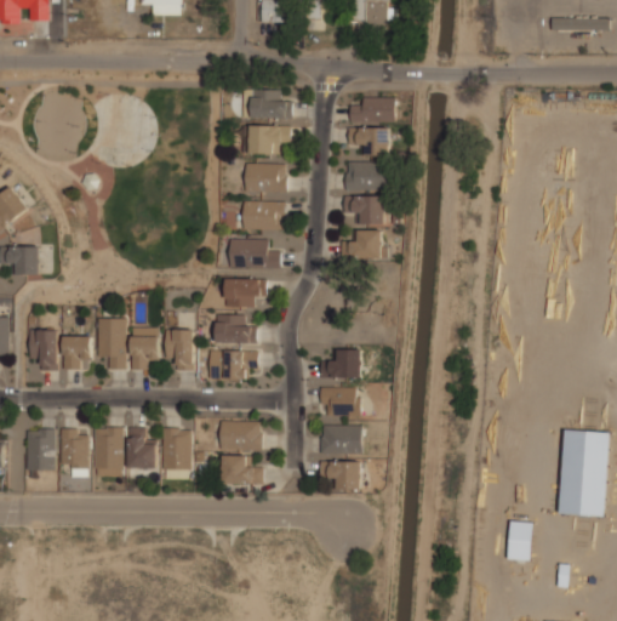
[(0,20),(20,20),(20,0),(28,0),(28,17),(47,18),(47,0),(0,0),(0,20)]
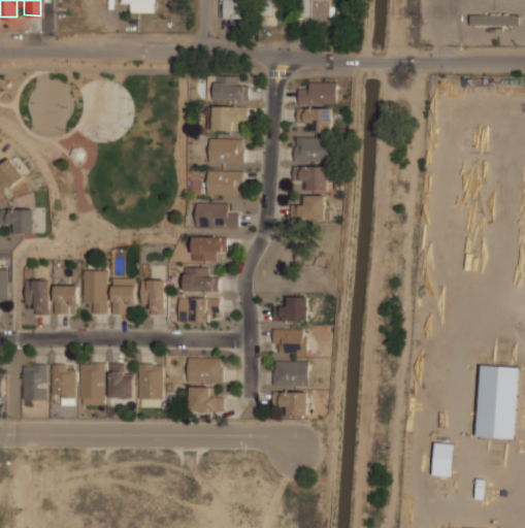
[(157,10),(157,0),(128,0),(128,10),(157,10)]
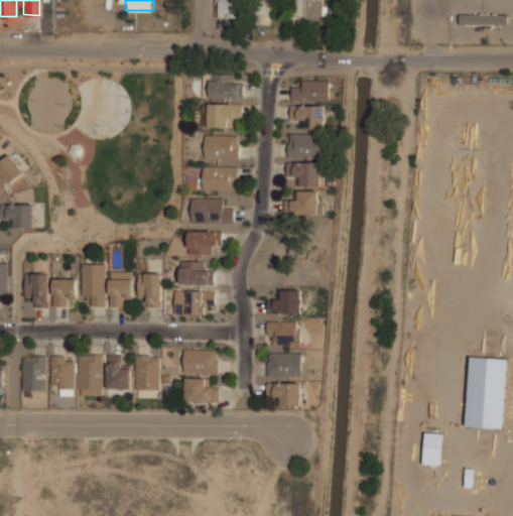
[(234,0),(215,0),(215,16),(234,16),(234,0)]
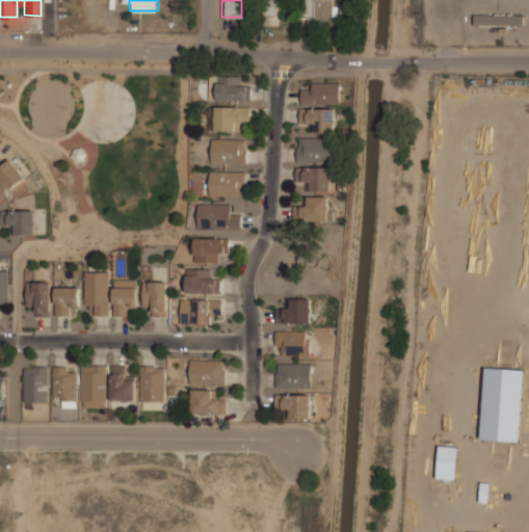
[(273,0),(267,0),(257,0),(257,17),(273,17),(273,0)]
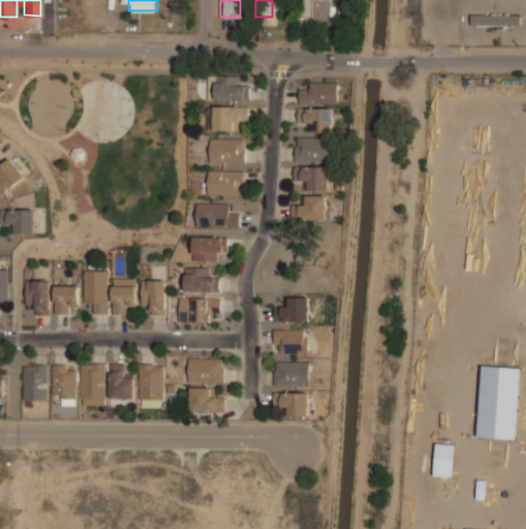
[(329,0),(297,0),(297,22),(329,22),(329,0)]
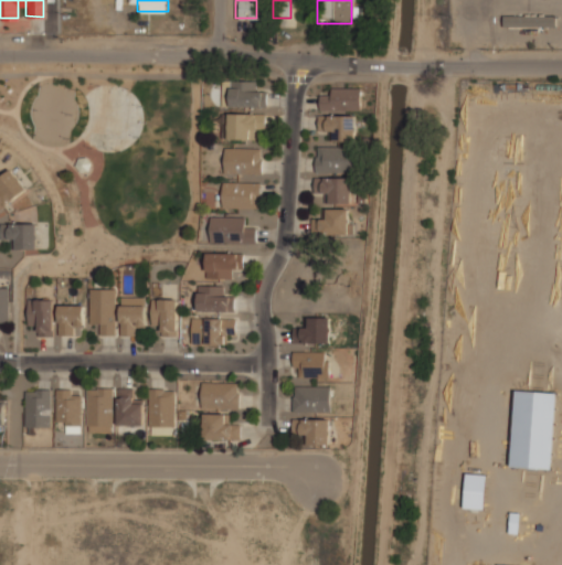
[(500,28),(553,27),(553,16),(500,17),(500,28)]
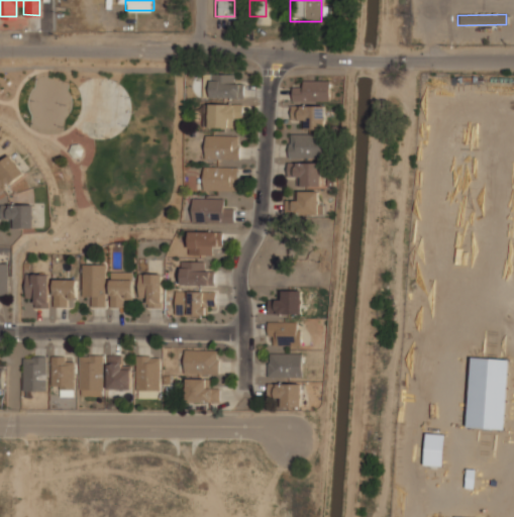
[(202,96),(240,96),(240,83),(231,83),(231,73),(202,73),(202,96)]
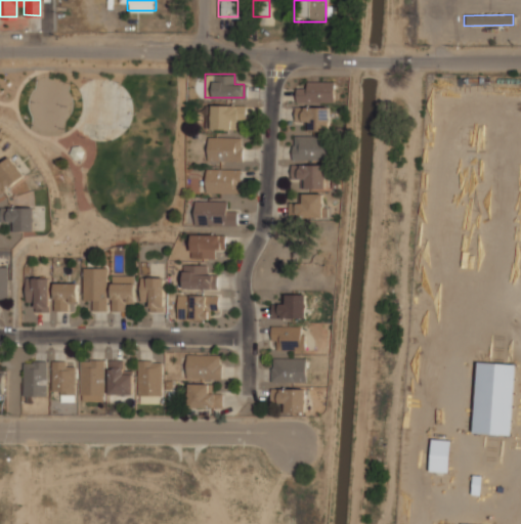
[(332,102),(332,81),(304,81),(304,90),(295,90),(295,102),(332,102)]
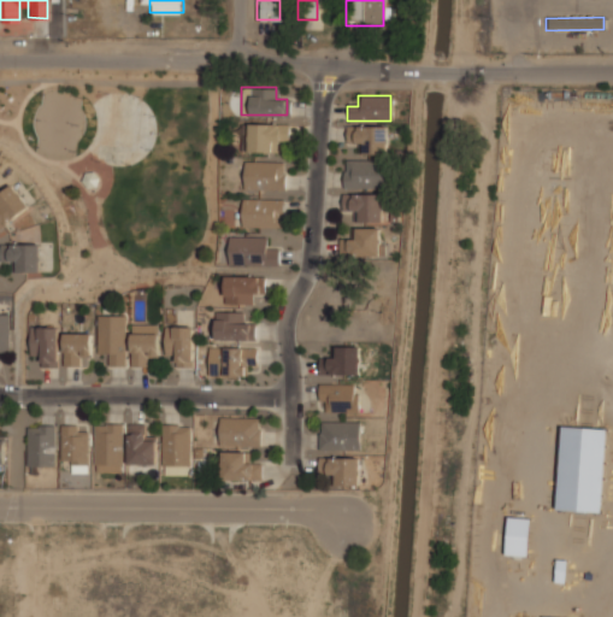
[(286,123),(246,123),(246,151),(273,151),(273,140),(286,140),(286,123)]
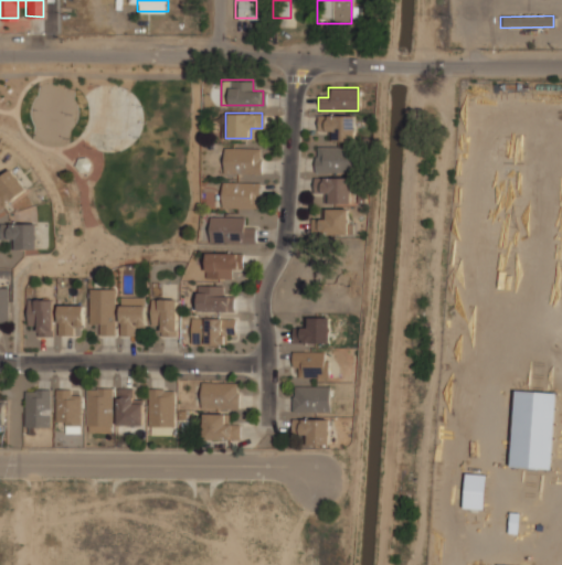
[(352,139),(352,115),(317,115),(317,129),(330,129),(330,139),(352,139)]
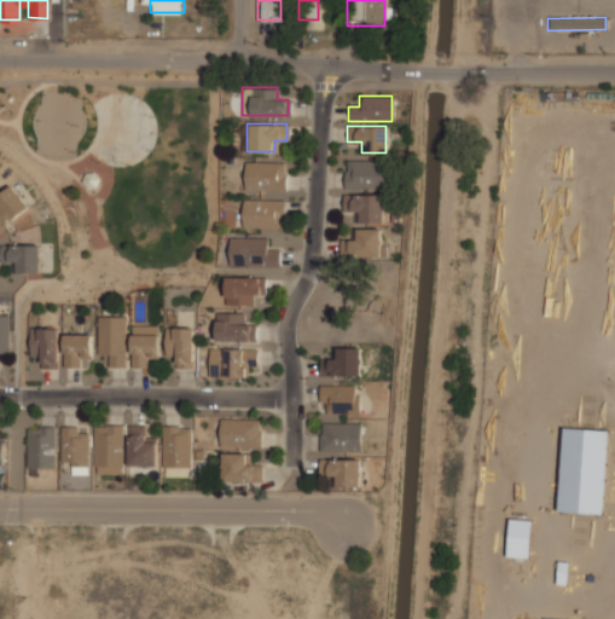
[(343,189),(384,189),(384,160),(343,160),(343,189)]
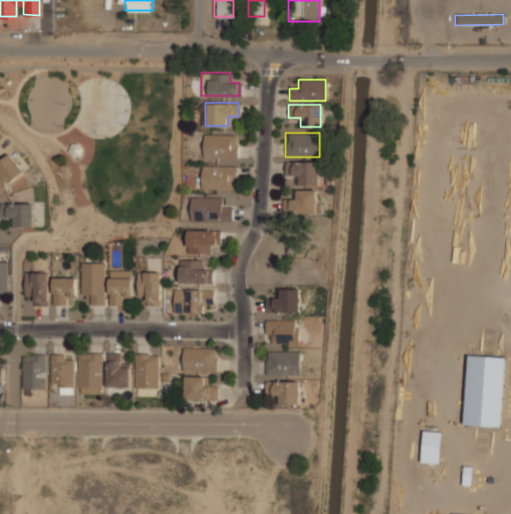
[(236,134),(202,134),(202,157),(236,158),(236,134)]
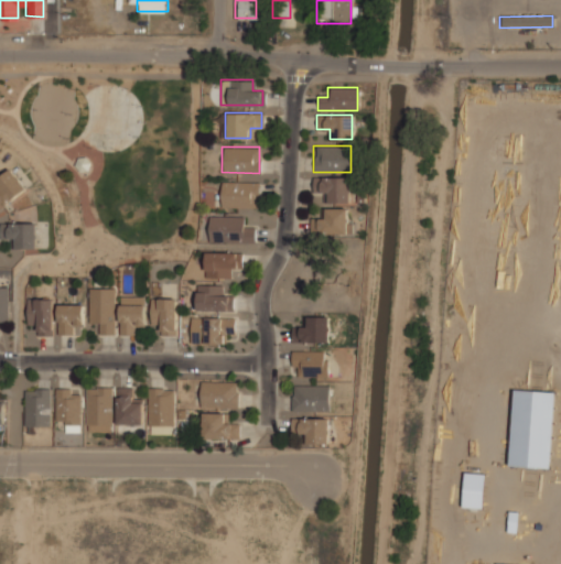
[(86,172),(88,159),(76,156),(73,170),(86,172)]
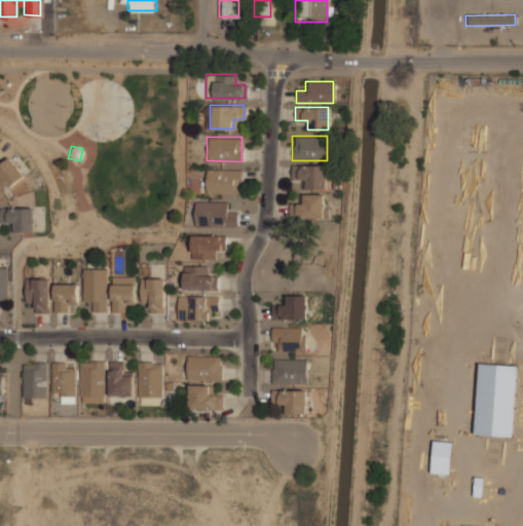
[(0,194),(23,177),(8,157),(0,163),(0,194)]
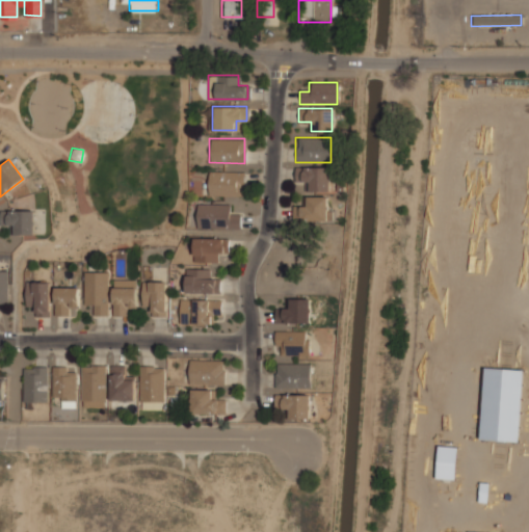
[(293,179),(305,179),(305,190),(331,190),(331,166),(293,166),(293,179)]
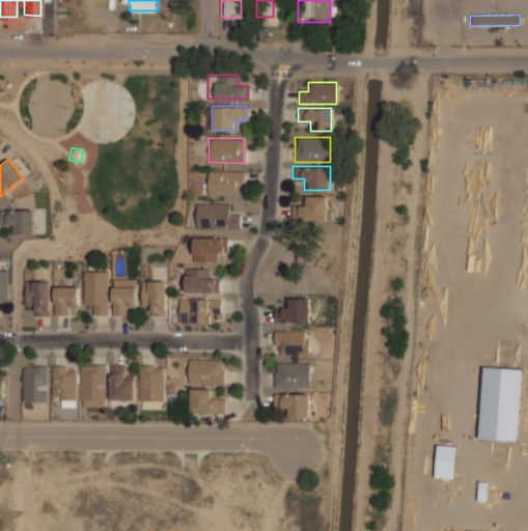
[(241,170),(207,170),(207,195),(241,195),(241,170)]
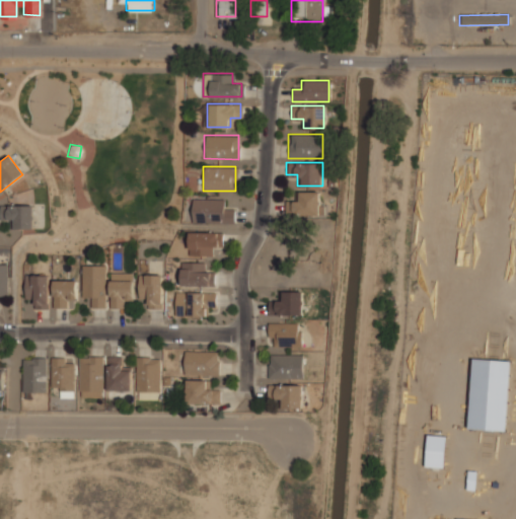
[(295,191),(295,201),(284,201),(284,215),(320,215),(320,191),(295,191)]
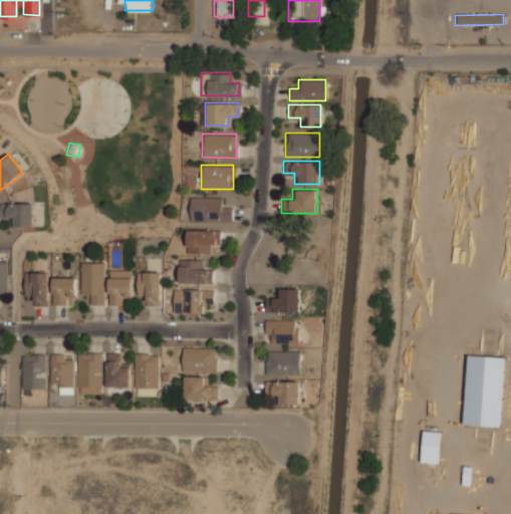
[(190,219),(230,219),(230,206),(221,206),(221,195),(190,195),(190,219)]
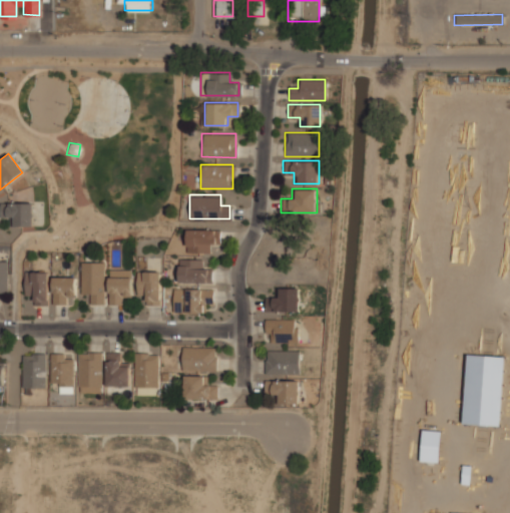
[(32,201),(0,201),(0,216),(12,216),(12,225),(32,225),(32,201)]
